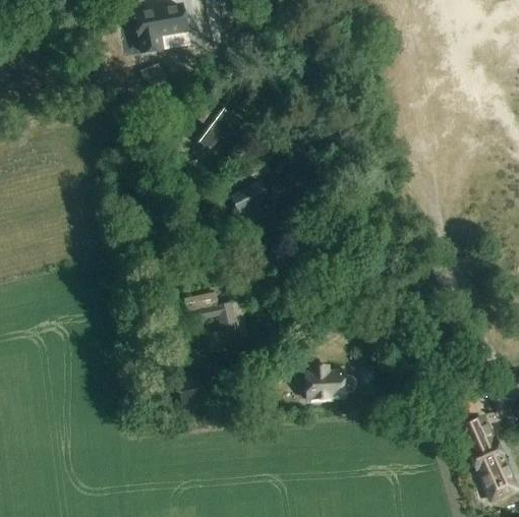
[(141,56),(161,53),(158,35),(186,31),(182,3),(135,10),(139,38),(141,56)]
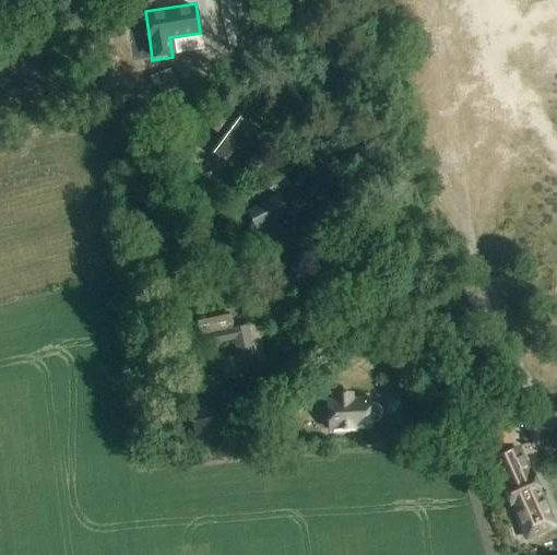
[(170,110),(186,104),(172,68),(150,77),(153,86),(160,84),(170,110)]
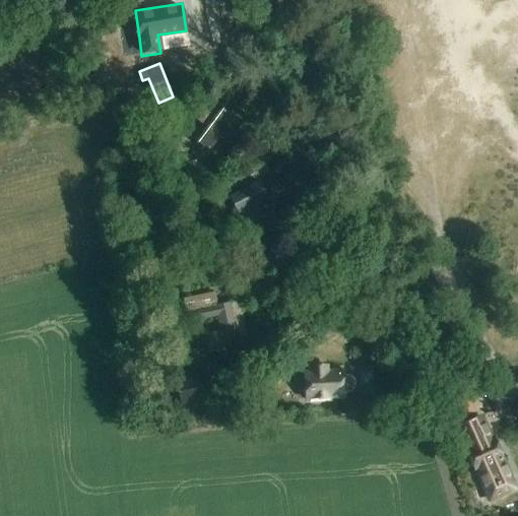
[(212,99),(189,127),(186,130),(208,148),(220,133),(229,140),(241,125),(233,119),(235,117),(212,99)]
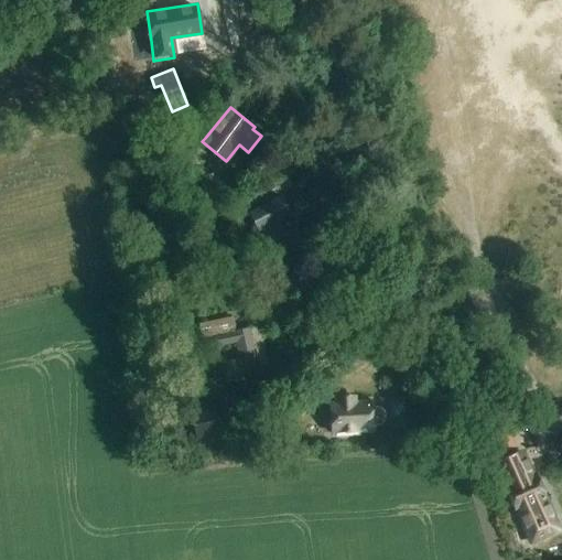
[(280,194),(248,212),(258,230),(263,227),(268,237),(251,245),(260,261),(292,246),(283,229),(282,229),(277,221),(291,213),(280,194)]
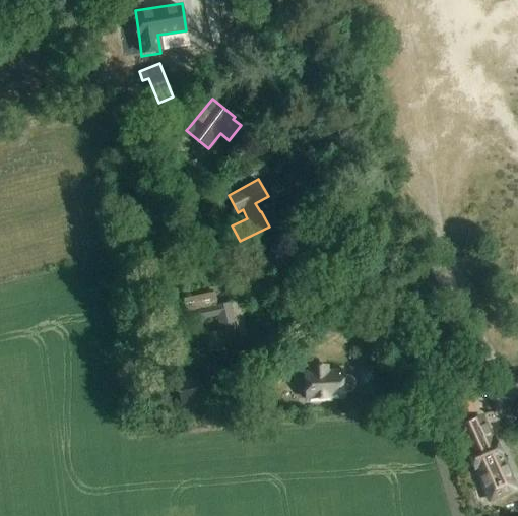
[(238,301),(219,305),(216,292),(185,298),(188,311),(197,309),(199,320),(216,316),(219,331),(204,334),(207,350),(223,346),(221,341),(245,336),(238,301)]
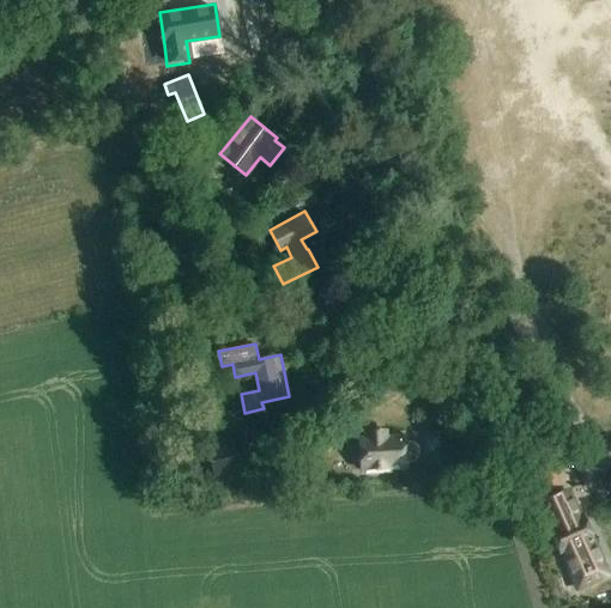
[(194,400),(198,415),(216,412),(212,395),(194,400)]
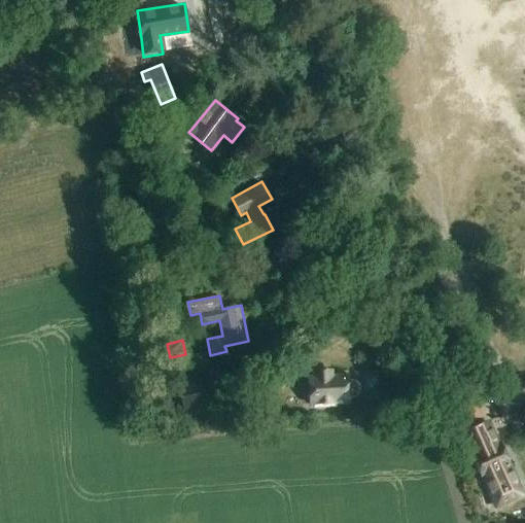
[(210,384),(224,382),(221,364),(205,369),(207,374),(177,379),(184,412),(214,406),(210,384)]
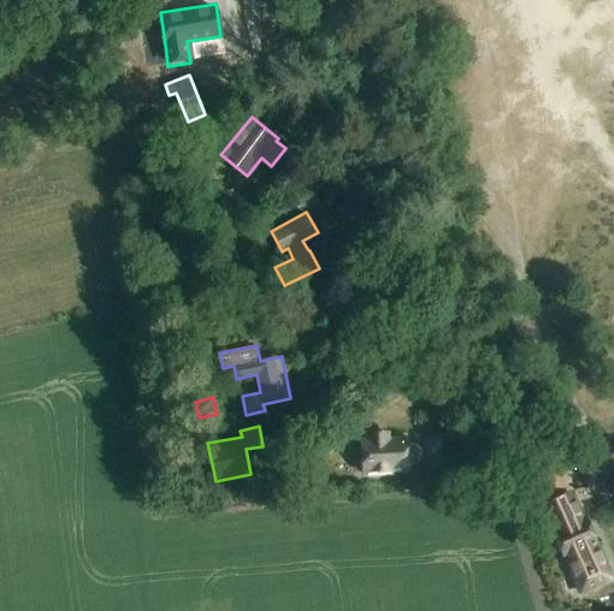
[(408,467),(417,463),(421,455),(421,449),(415,440),(406,438),(406,437),(388,438),(388,431),(367,432),(367,438),(361,439),(364,470),(408,468),(408,467)]
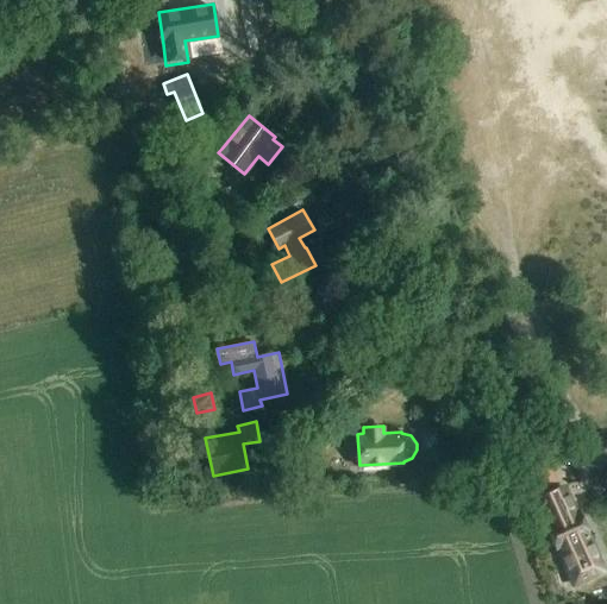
[(283,450),(285,466),(299,465),(298,450),(283,450)]
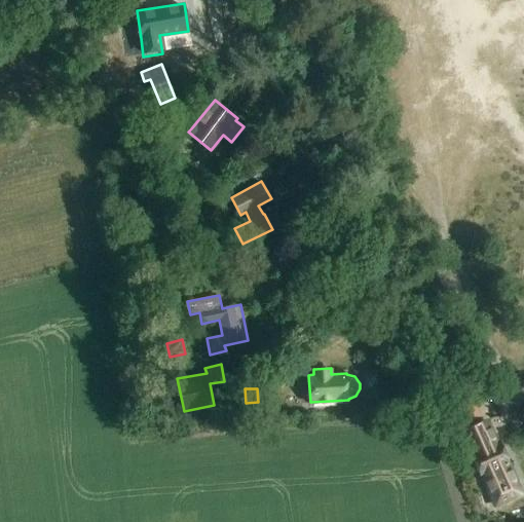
[(455,395),(461,421),(486,416),(481,389),(455,395)]
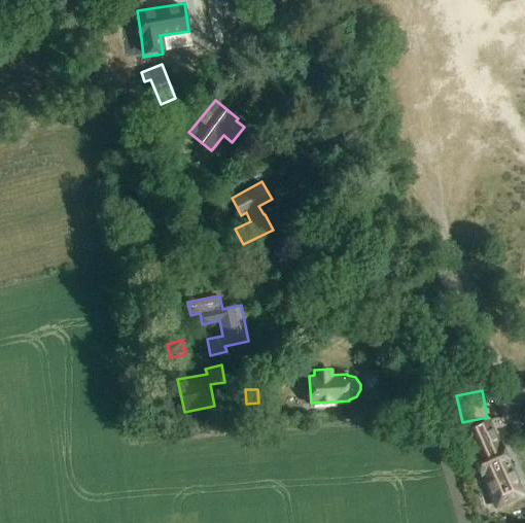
[(484,422),(468,429),(476,445),(479,453),(475,455),(489,486),(498,504),(524,492),(516,474),(501,443),(495,446),(491,438),(484,422)]
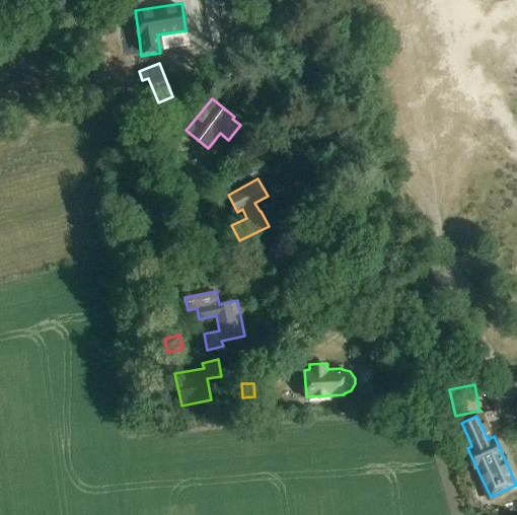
All buildings are outlined.
